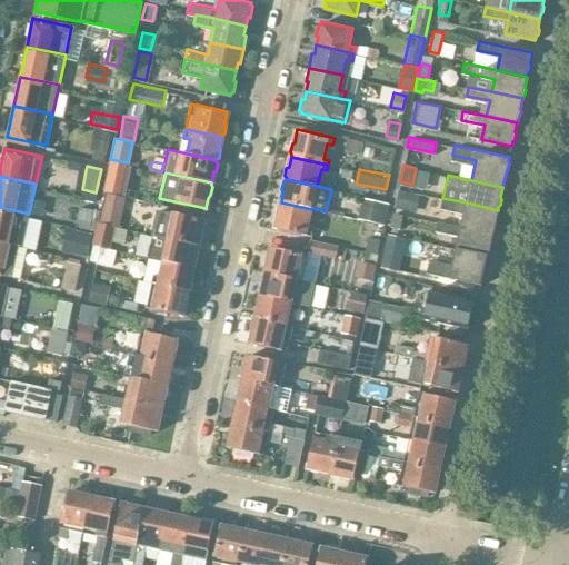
[(409,208),(412,190),(399,188),(396,205),(409,208)]
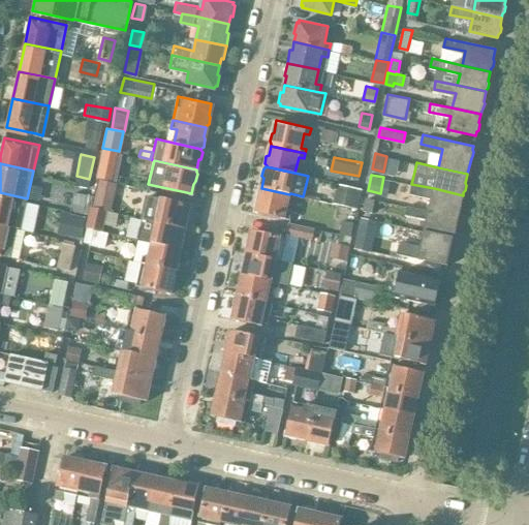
[(107,210),(114,181),(98,178),(94,195),(92,206),(104,209),(107,210)]
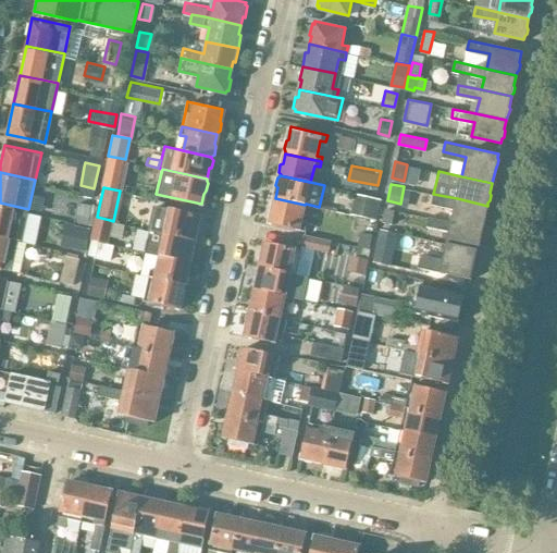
[(375,218),(380,198),(355,193),(350,212),(375,218)]
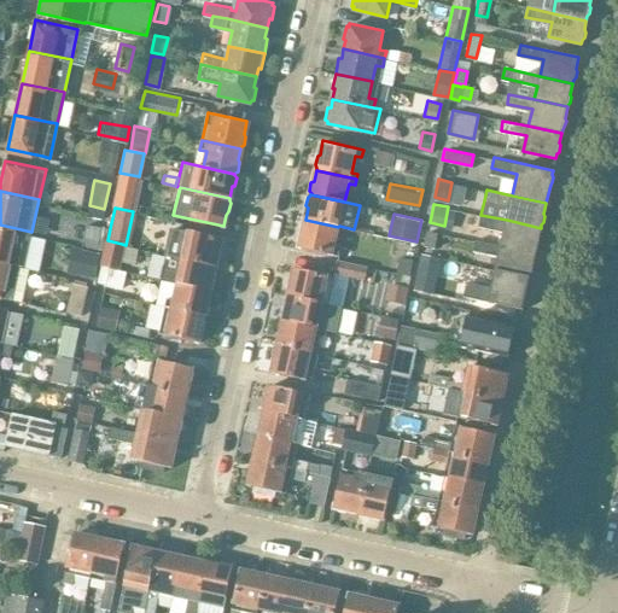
[(541,228),(507,220),(481,215),(478,226),(505,232),(502,241),(536,249),(537,247),(540,241),(538,238),(541,228)]
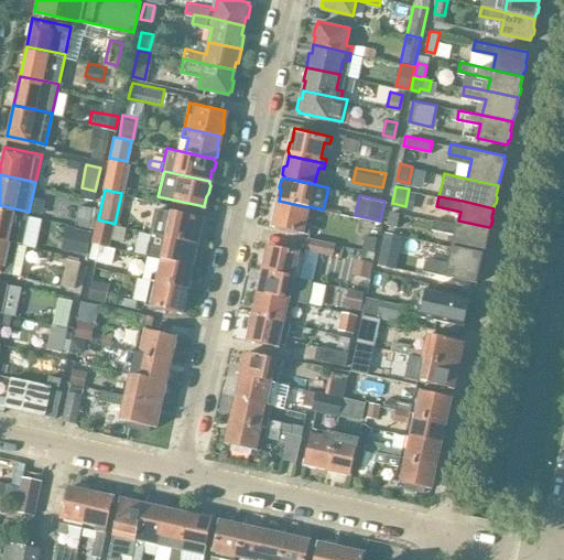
[(305,222),(308,207),(279,201),(278,202),(275,203),(273,211),(275,214),(272,225),(310,234),(312,223),(305,222)]
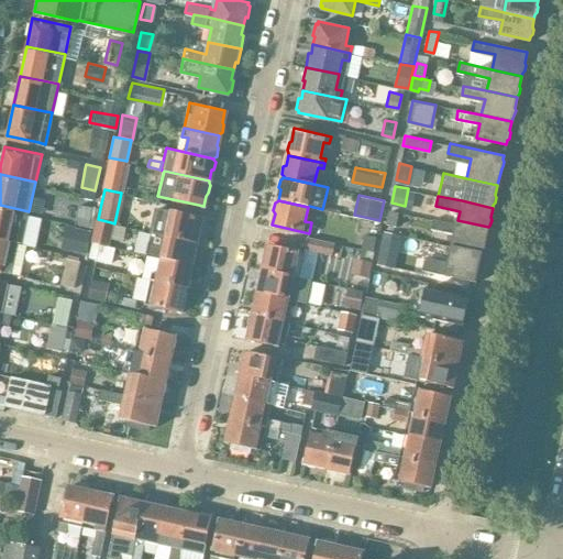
[(96,226),(98,219),(100,208),(78,204),(74,221),(96,226)]
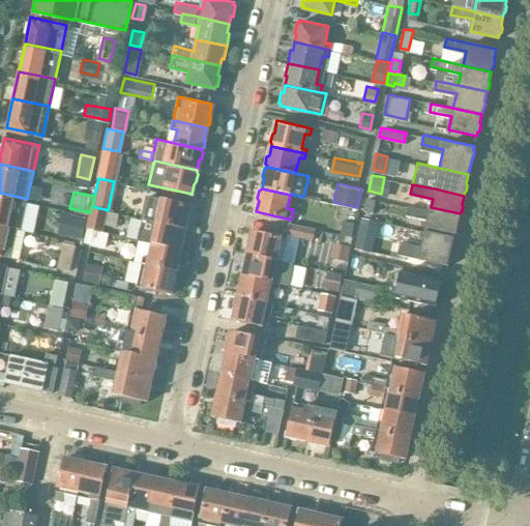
[(0,193),(0,222),(17,226),(22,227),(24,227),(33,229),(39,202),(27,199),(0,193)]
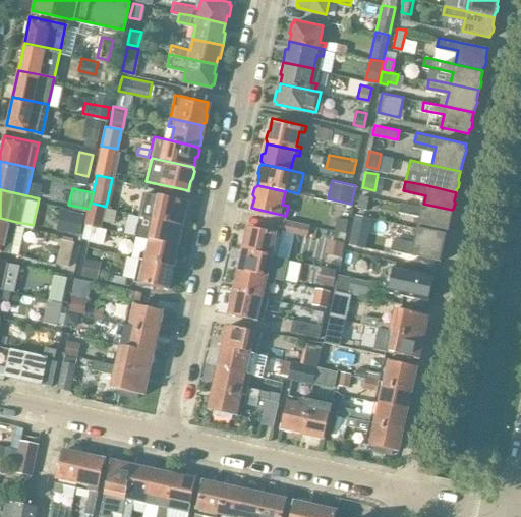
[(184,211),(186,200),(146,191),(140,215),(149,216),(181,223),(181,222),(184,221),(185,213),(184,211)]
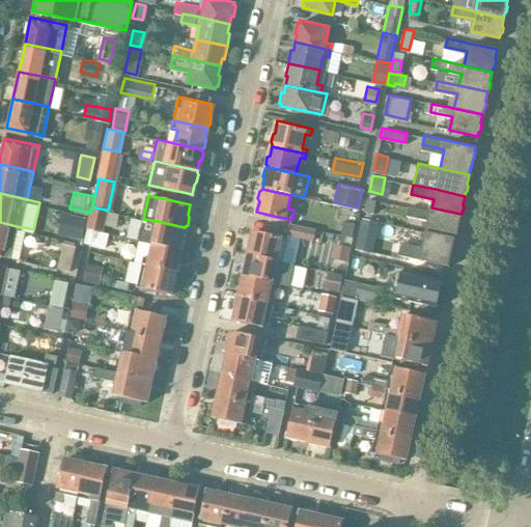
[(373,211),(375,199),(366,197),(364,209),(373,211)]
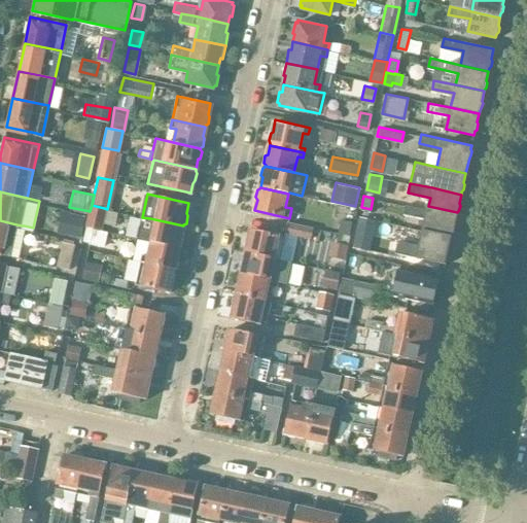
[(454,223),(457,212),(428,206),(406,201),(403,210),(426,215),(423,230),(452,236),(452,233),(454,232),(455,227),(454,223)]
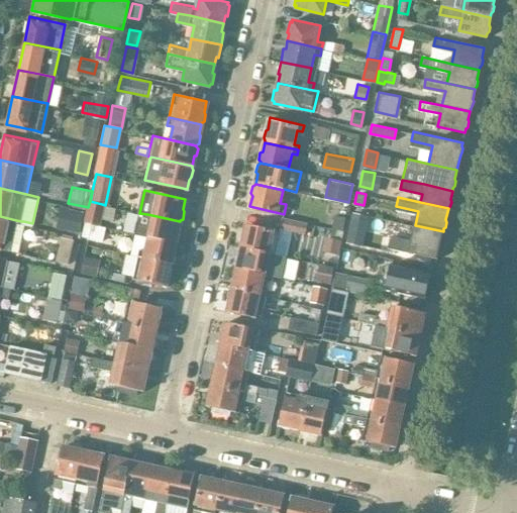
[(98,224),(102,204),(90,201),(88,207),(85,221),(98,224)]
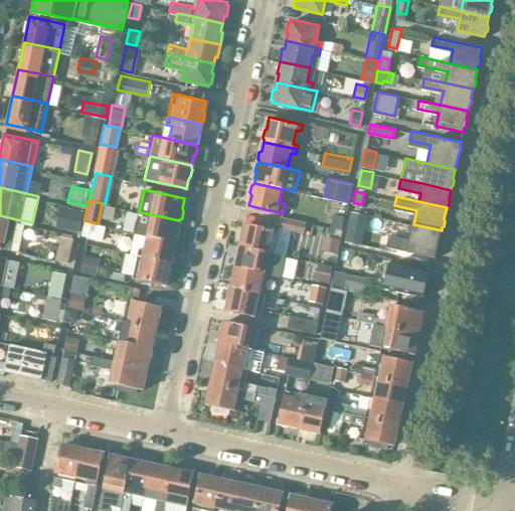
[(66,207),(62,225),(78,228),(82,209),(67,205),(66,207)]
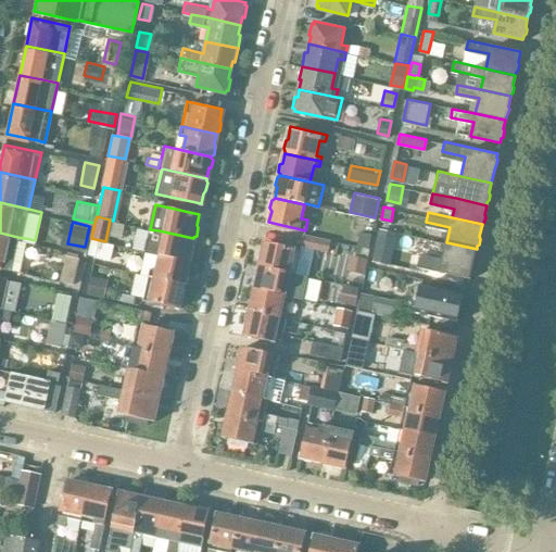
[(191,248),(193,238),(159,230),(156,239),(163,240),(160,254),(188,261),(189,260),(191,259),(192,251),(191,248)]
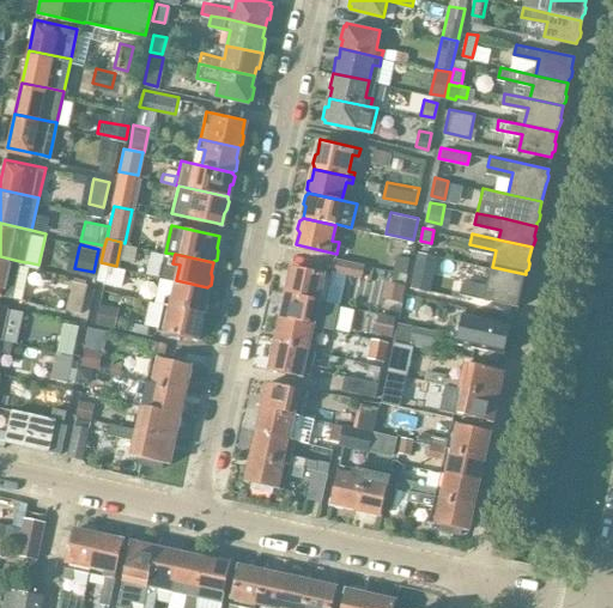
[(405,272),(407,256),(395,254),(392,269),(405,272)]
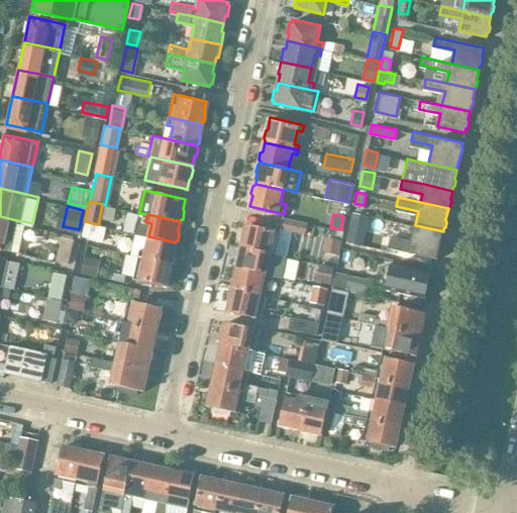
[(23,221),(21,221),(16,220),(0,216),(0,246),(17,250),(23,221)]
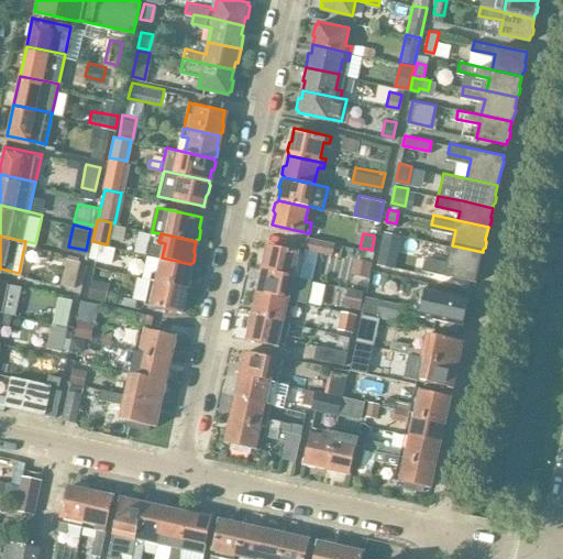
[(394,264),(399,239),(384,236),(378,261),(394,264)]
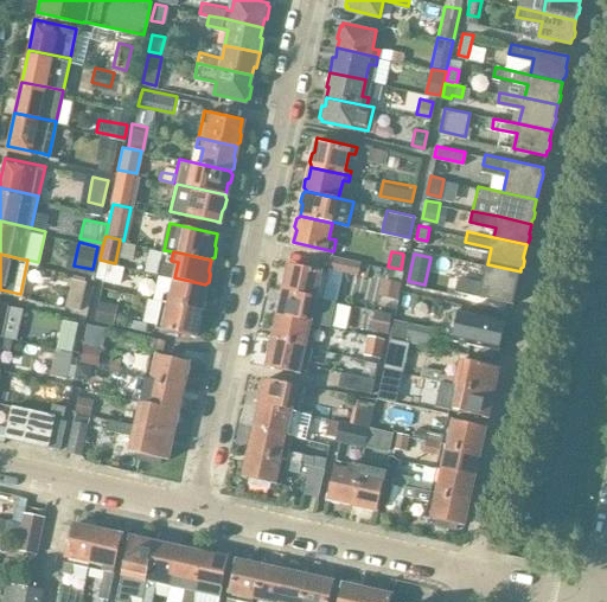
[(358,273),(360,262),(332,255),(330,267),(358,273)]
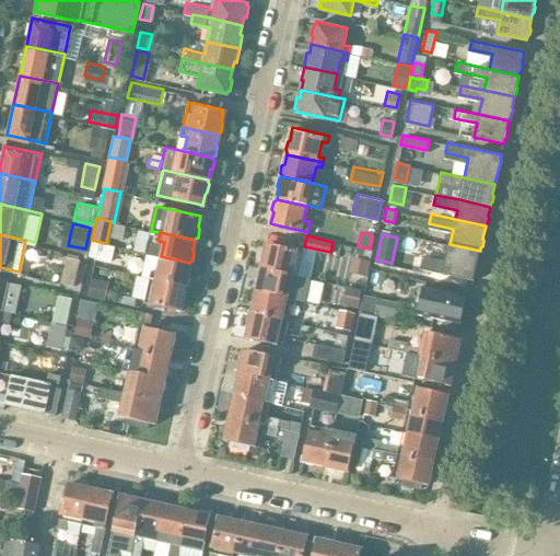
[(108,259),(112,246),(97,243),(94,256),(108,259)]
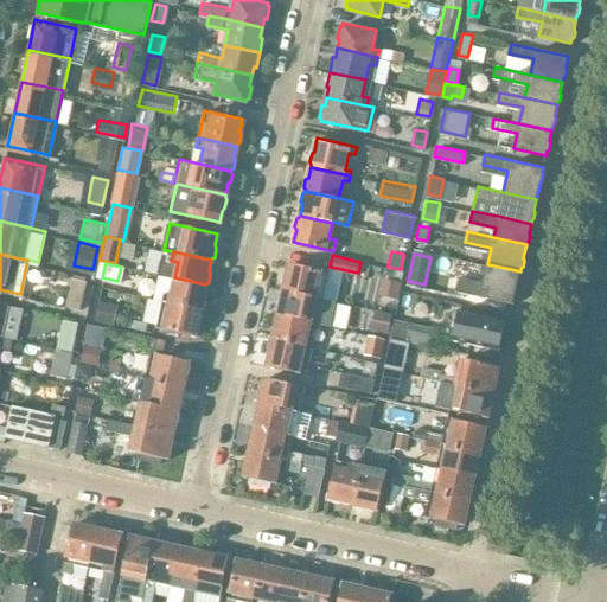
[(324,298),(328,271),(291,263),(287,275),(286,276),(283,285),(285,287),(285,289),(324,298)]
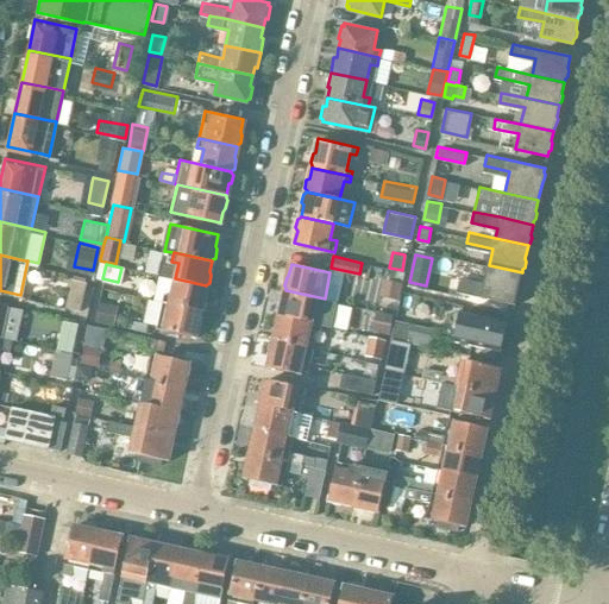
[(519,289),(522,272),(489,265),(485,282),(460,276),(457,290),(515,303),(516,300),(518,297),(520,291),(519,289)]
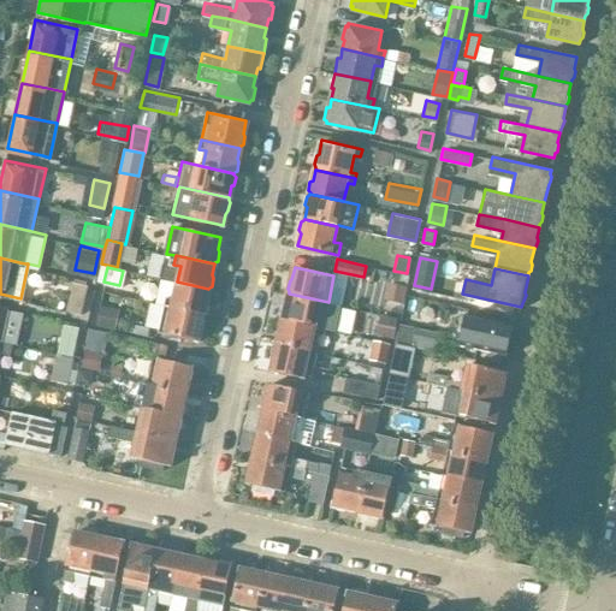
[(80,314),(87,285),(72,282),(65,310),(80,314)]
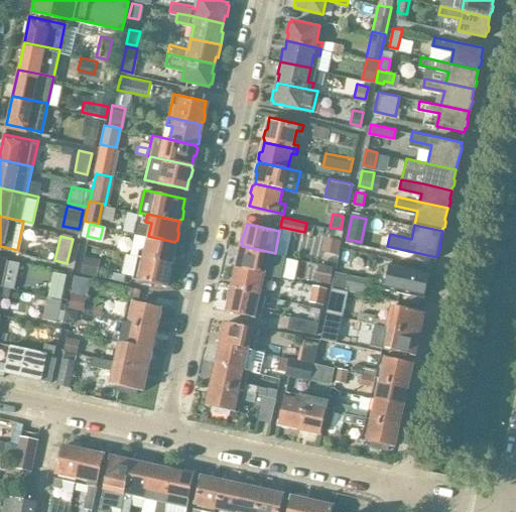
[(174,252),(176,245),(174,243),(174,242),(148,236),(145,249),(139,248),(138,255),(170,262),(172,253),(174,252)]
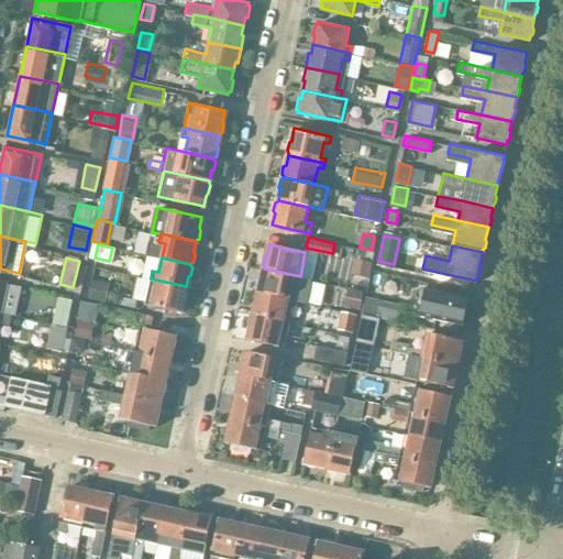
[(367,275),(371,261),(356,259),(354,272),(367,275)]
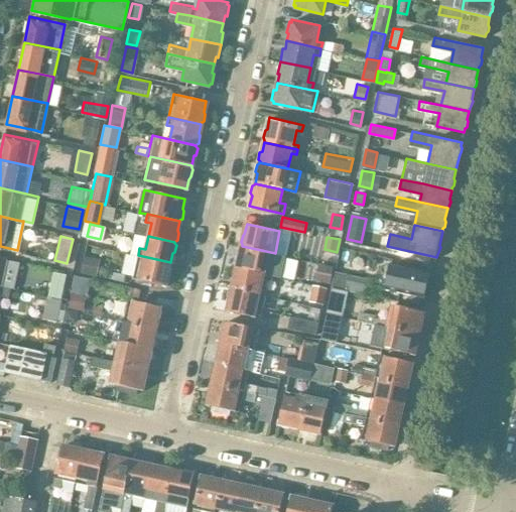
[(238,256),(236,264),(237,266),(237,268),(264,274),(279,277),(284,255),(275,253),(242,246),(240,255),(238,256)]
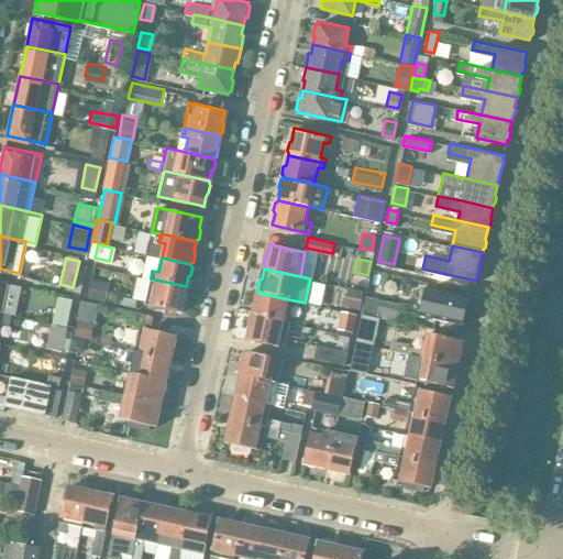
[(103,302),(108,282),(90,278),(86,297),(103,302)]
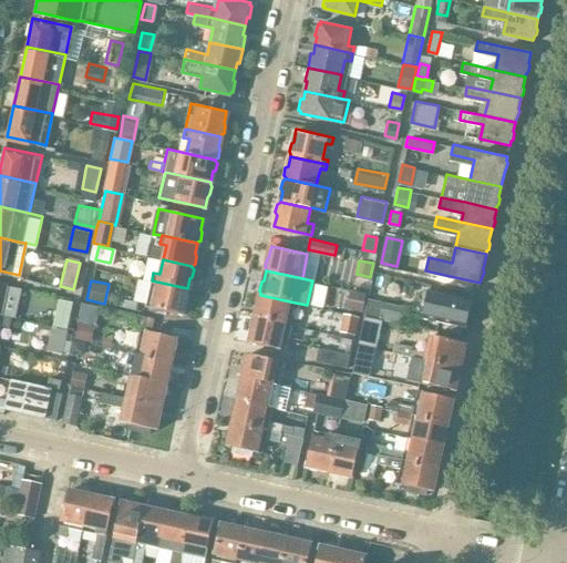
[(186,300),(188,294),(186,290),(187,288),(152,280),(146,305),(182,313),(184,302),(186,300)]
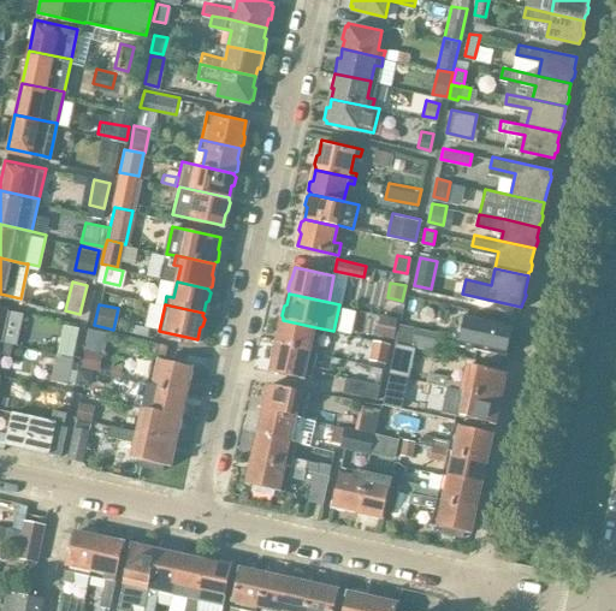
[(0,306),(0,337),(3,338),(13,340),(17,342),(24,312),(10,308),(0,306)]
